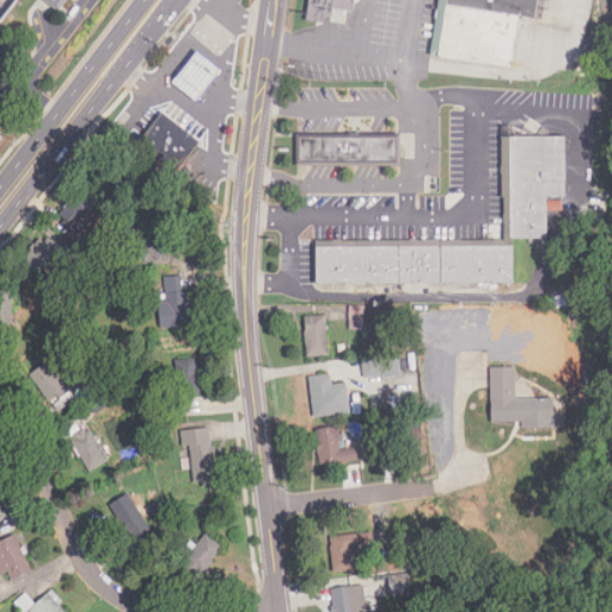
[(0,0),(0,19),(1,18),(5,19),(19,0),(44,0),(59,10),(66,0),(0,0)]
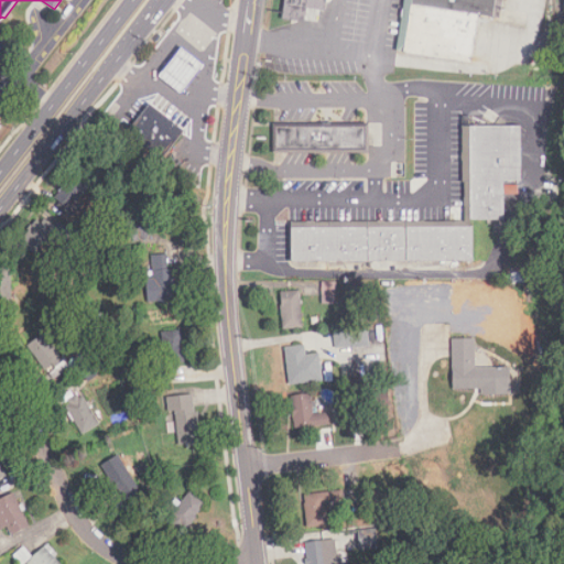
[(308,9),(327,10),(327,0),(285,0),(284,19),(307,21),(308,9)]
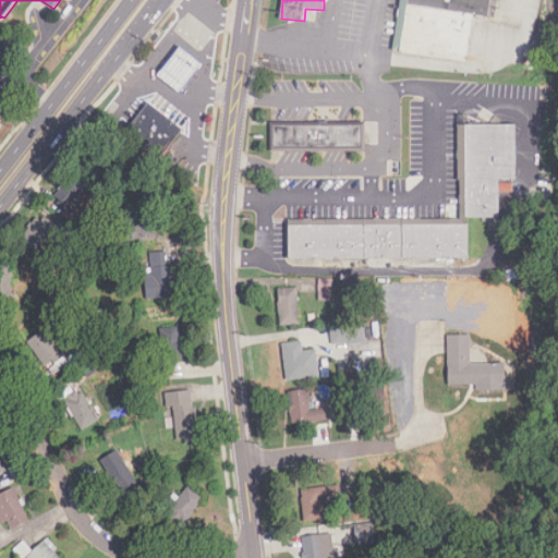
[(410,0),(402,50),(469,60),(476,13),(494,15),(496,0),(410,0)]
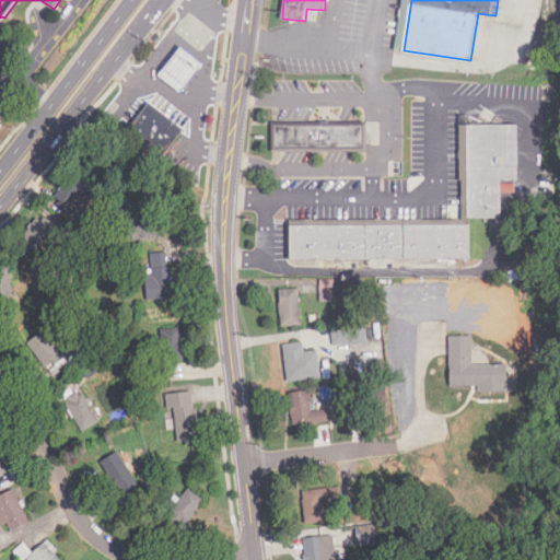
[(156,78),(181,46),(201,62),(178,94),(156,78)]
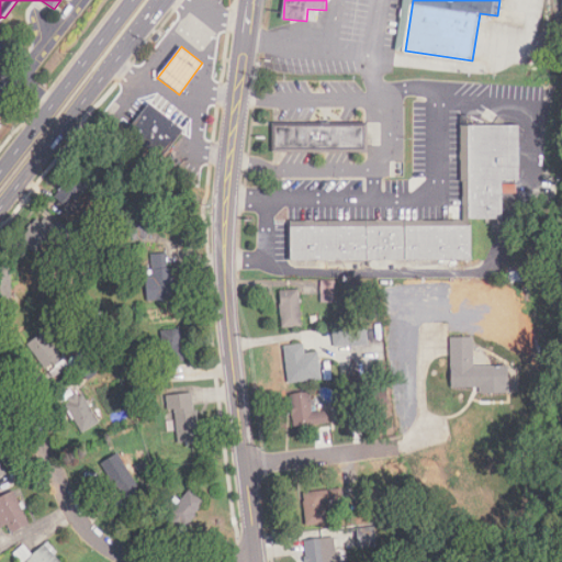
[(149,102),(186,131),(163,159),(126,131),(149,102)]
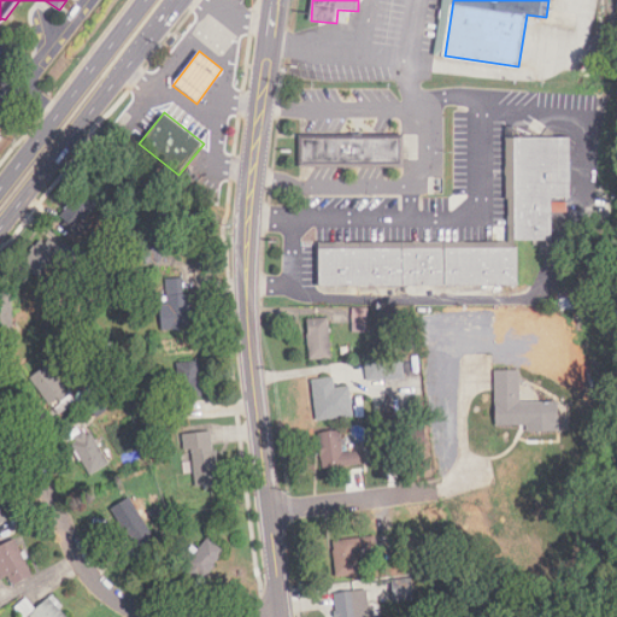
[(306,163),(409,163),(407,129),(306,130),(306,163)]
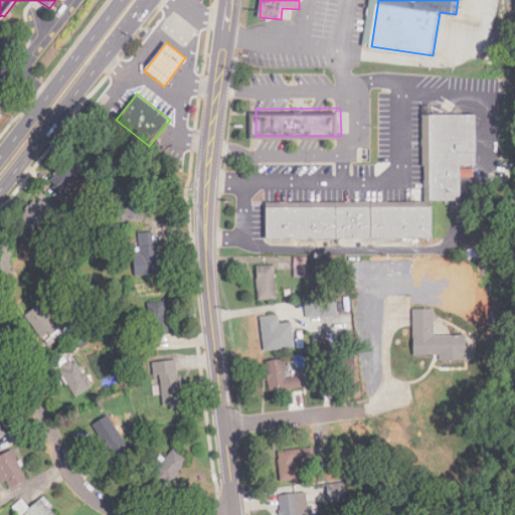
[(430,199),(430,115),(476,115),(476,165),(460,165),(460,199),(430,199)]
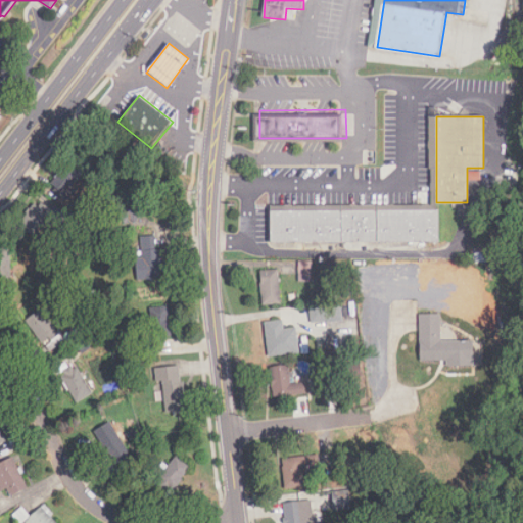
[(47,183),(63,197),(85,174),(67,157),(47,183)]
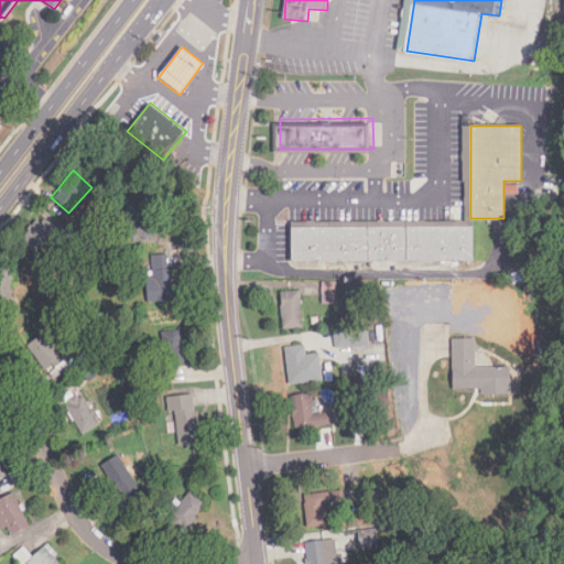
[(18,240),(33,255),(56,230),(42,216),(18,240)]
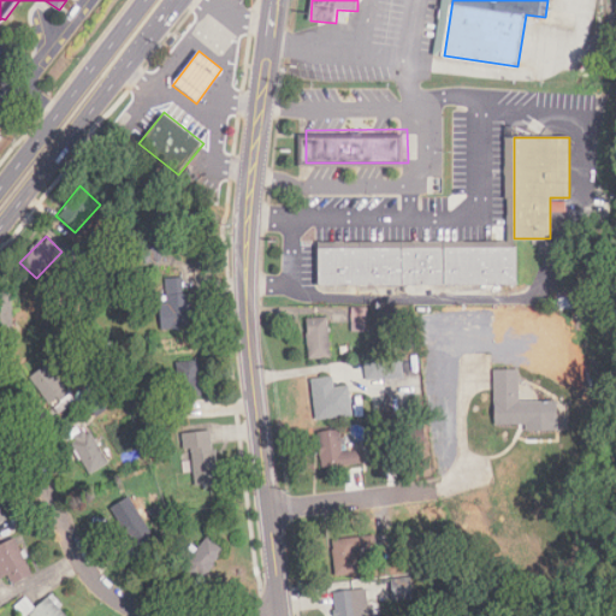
[(170,249),(148,240),(141,255),(163,266),(170,249)]
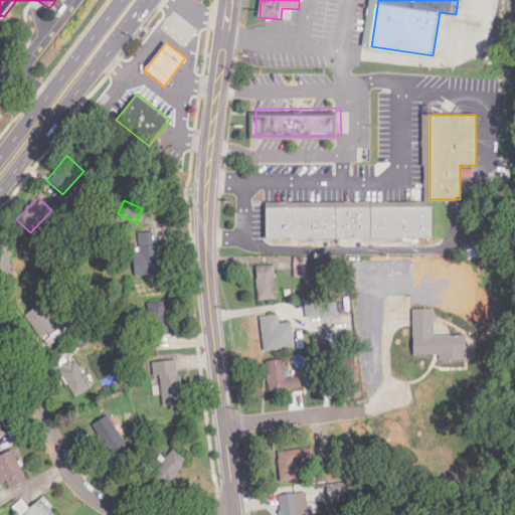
[(266,238),(266,205),(432,205),(433,237),(266,238)]
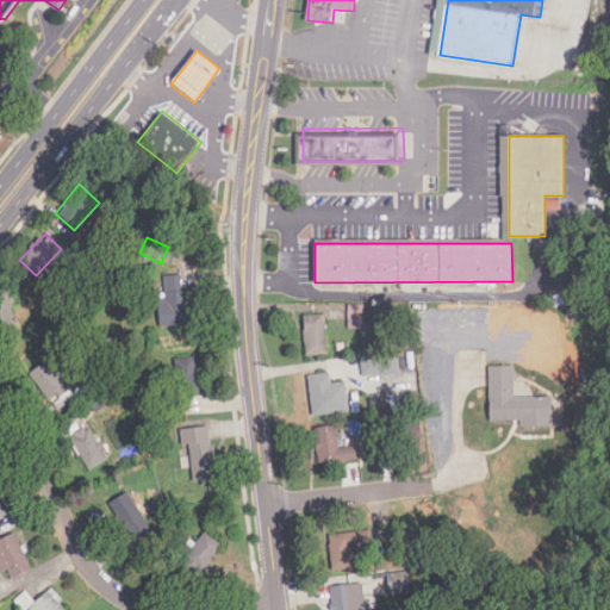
[(159,302),(160,325),(187,325),(186,275),(165,275),(165,302),(159,302)]
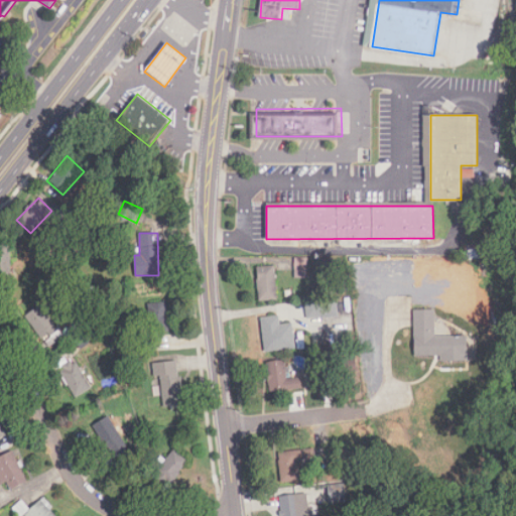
[(0,272),(10,272),(10,245),(0,245),(0,272)]
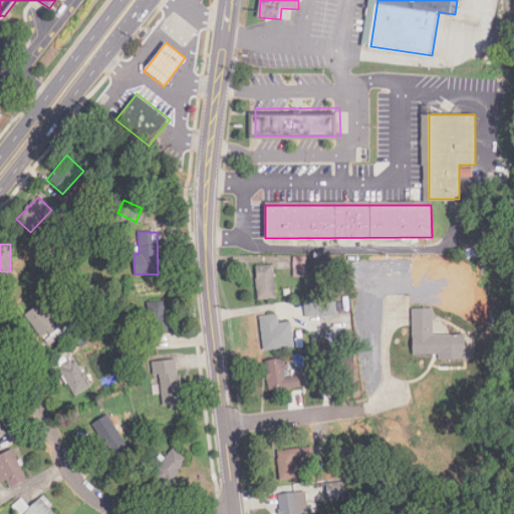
[(306,256),(293,256),(293,276),(306,276),(306,256)]
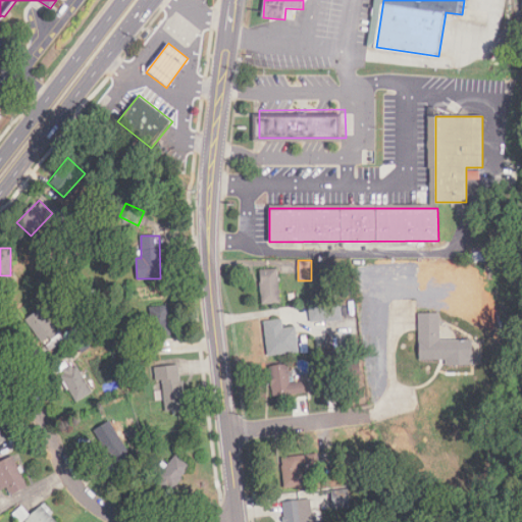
[(278,303),(278,269),(260,269),(260,303),(278,303)]
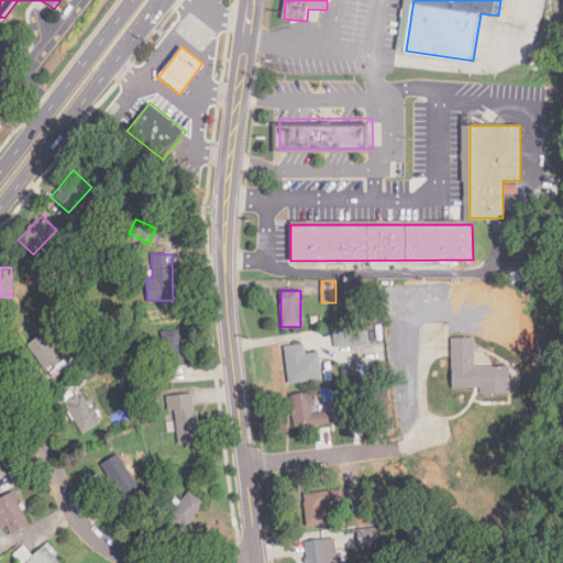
[(333,329),(335,350),(368,345),(366,326),(333,329)]
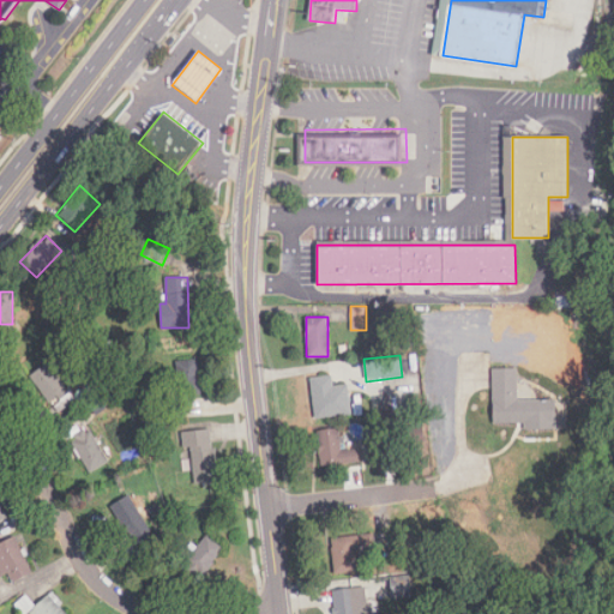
[(179,401),(202,398),(197,359),(175,361),(179,401)]
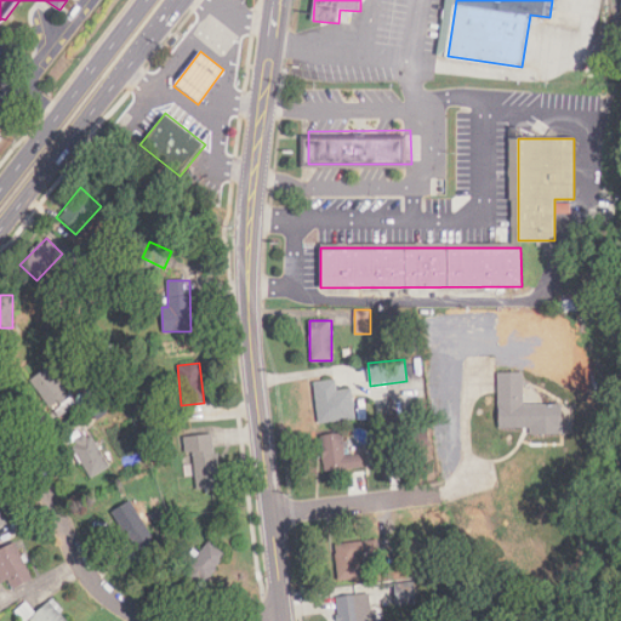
[(29,381),(53,411),(70,397),(46,368),(29,381)]
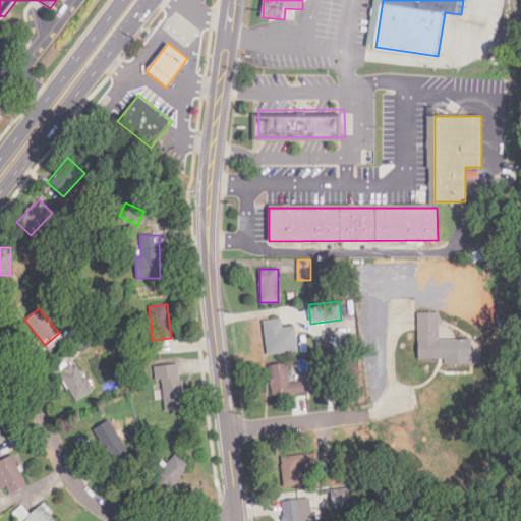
[(417,311),(418,358),(445,357),(445,364),(470,364),(470,339),(440,339),(439,311),(417,311)]
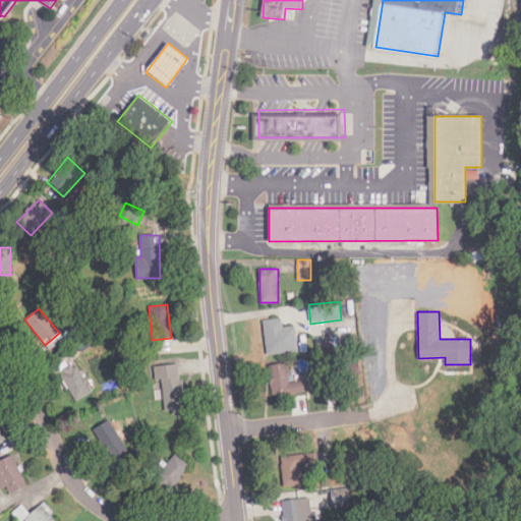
[(282,327),(282,319),(263,320),(265,353),(296,352),(295,327),(282,327)]
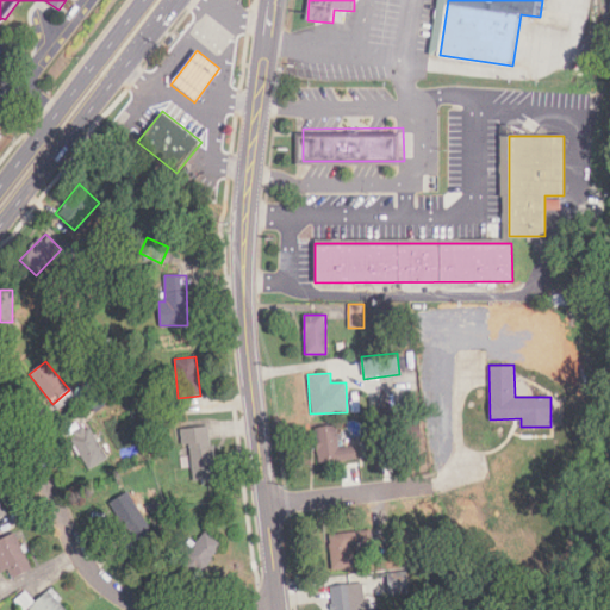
[(109,458),(86,423),(68,435),(89,470),(109,458)]
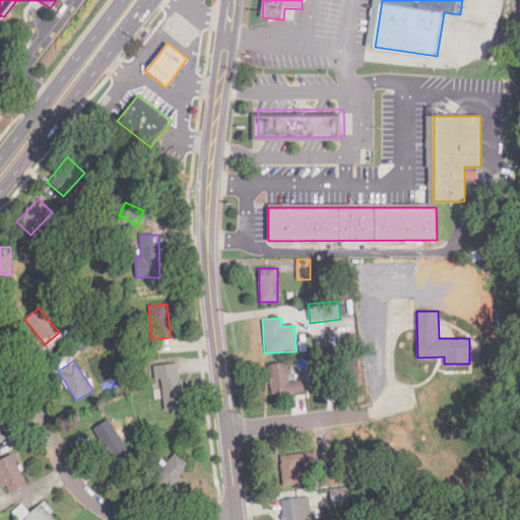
[(183,407),(179,363),(148,366),(149,379),(161,378),(164,408),(183,407)]
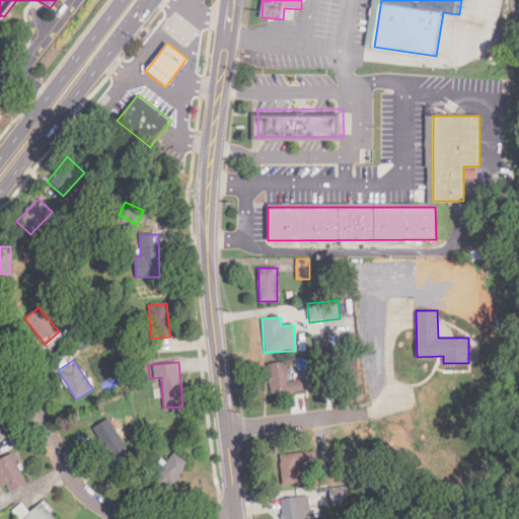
[(270,392),(305,390),(305,378),(287,380),(286,362),(268,363),(270,392)]
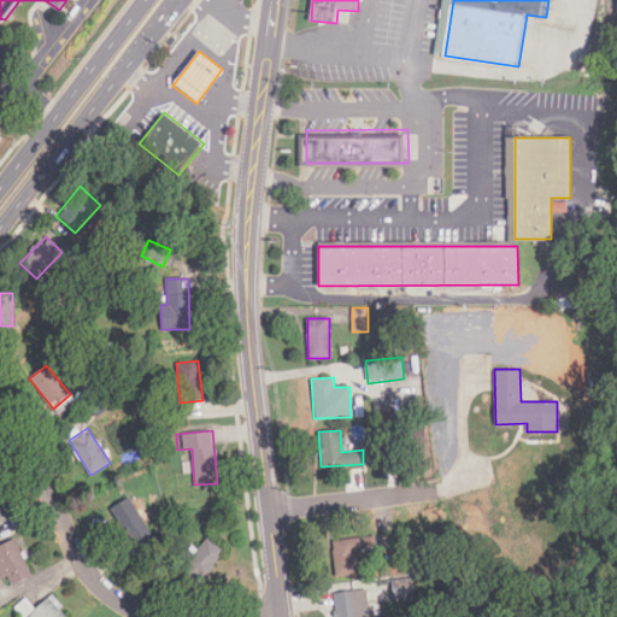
[(110,507),(131,547),(153,536),(131,497),(110,507)]
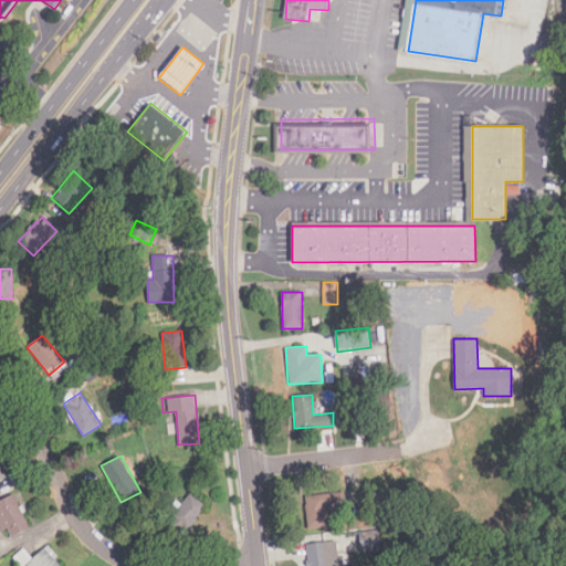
[(208,506),(192,492),(171,515),(187,530),(208,506)]
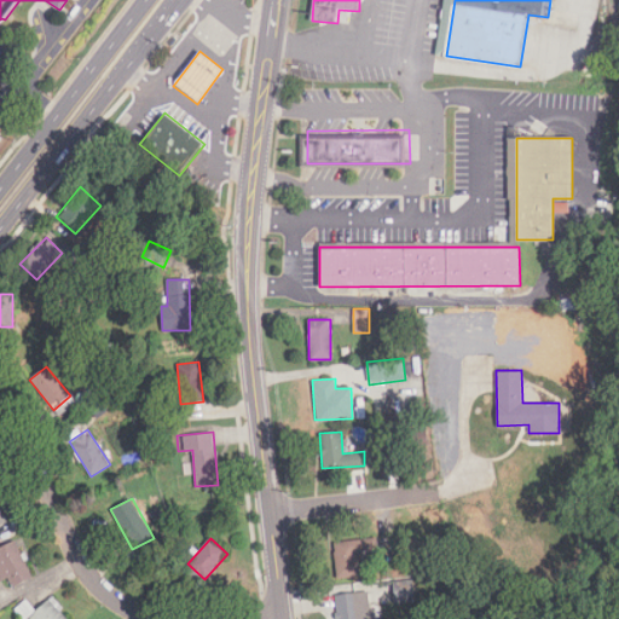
[(358,550),(364,550),(363,538),(334,542),(337,578),(362,576),(358,550)]
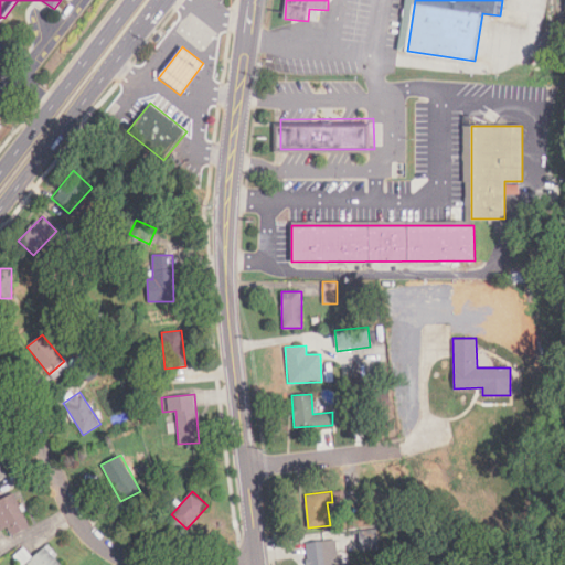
[(0,530),(7,528),(11,535),(29,526),(13,493),(0,499),(0,530)]
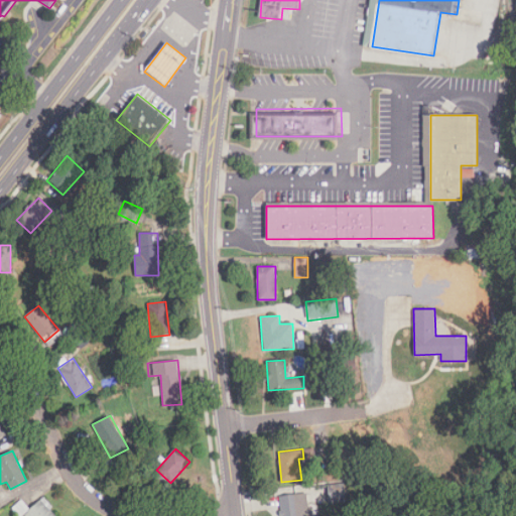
[(309,515),(308,493),(279,497),(281,515),(309,515)]
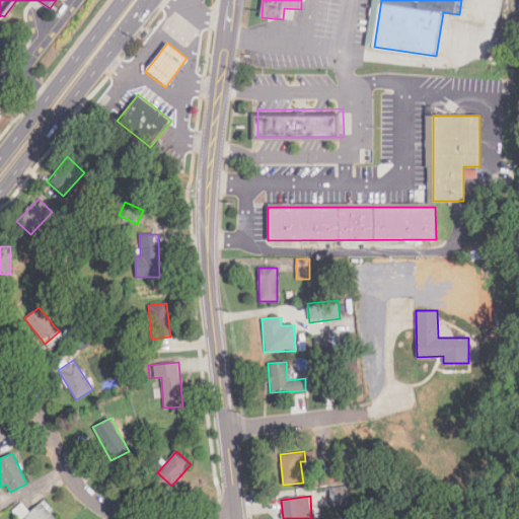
[(25,514),(28,518),(58,518),(45,501),(25,514)]
